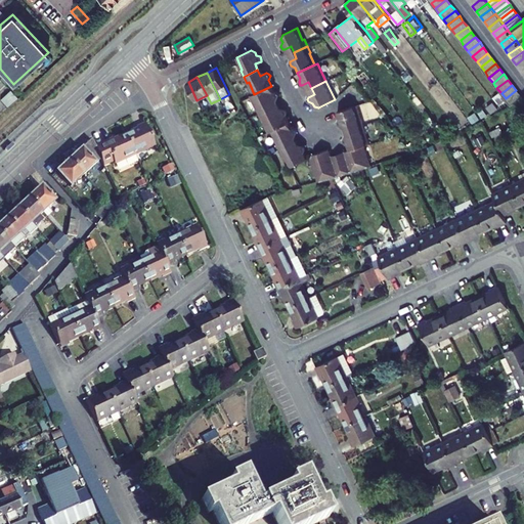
[(254,94),(252,95),(260,114),(275,106),(272,100),(278,97),(279,95),(278,93),(274,91),(271,86),(254,94)]
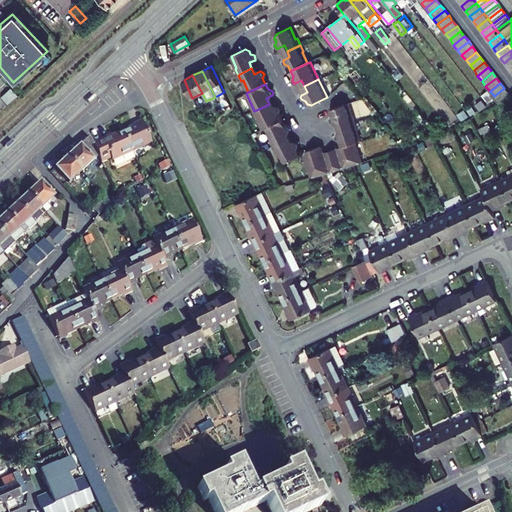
[(10,87),(0,96),(8,104),(18,95),(10,87)]
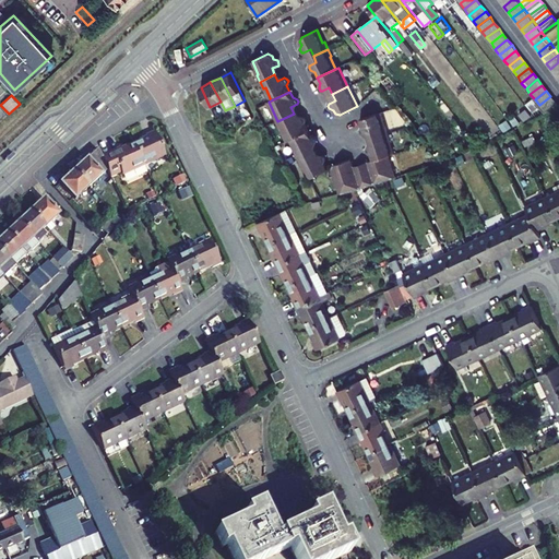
[(555,107),(558,105),(550,96),(539,105),(545,113),(555,107)]
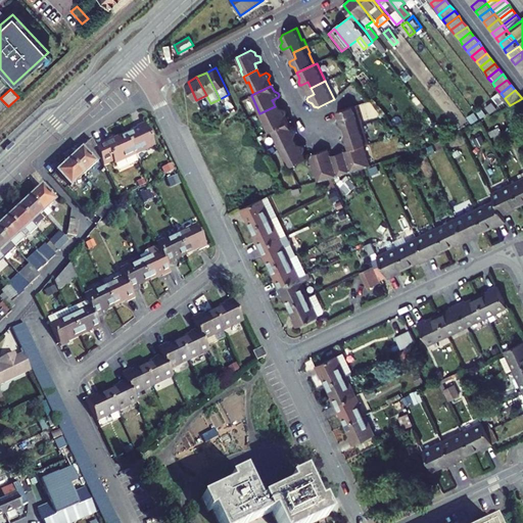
[(347,130),(363,125),(361,119),(359,119),(354,105),(337,111),(338,117),(337,122),(337,124),(339,125),(346,123),(347,130)]
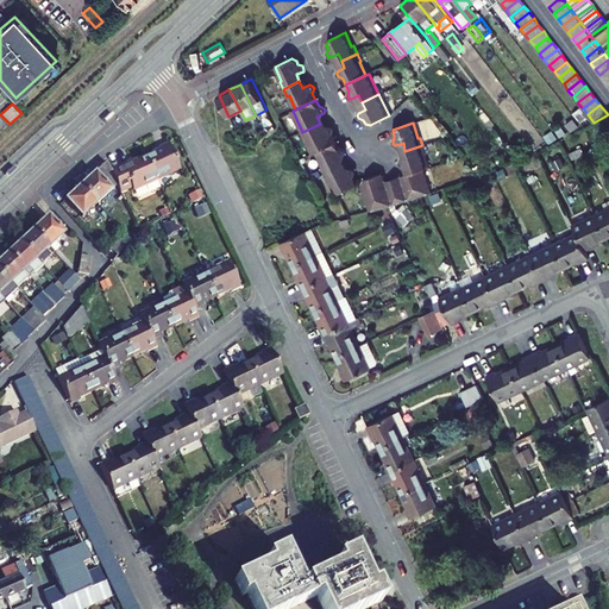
[(333,127),(331,127),(324,131),(320,124),(302,132),(313,154),(316,152),(336,143),(333,136),(334,131),(333,127)]
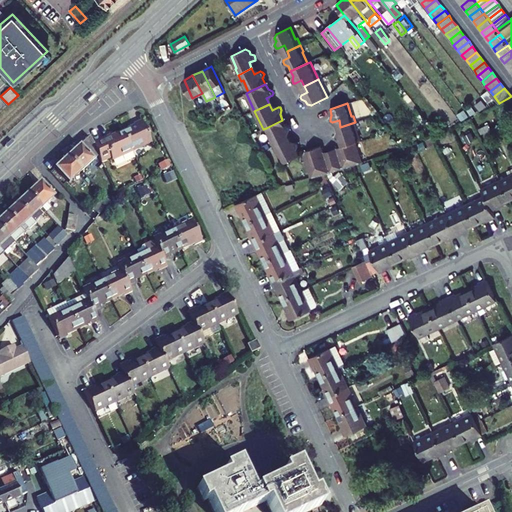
[(282,120),(266,128),(272,139),(270,140),(273,146),(287,140),(284,134),(290,131),(290,129),(289,127),(285,125),(282,120)]
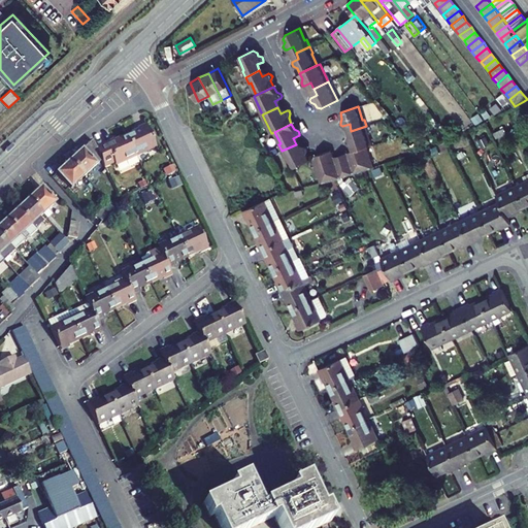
[(126,136),(135,156),(156,146),(145,125),(137,129),(138,131),(126,136)]
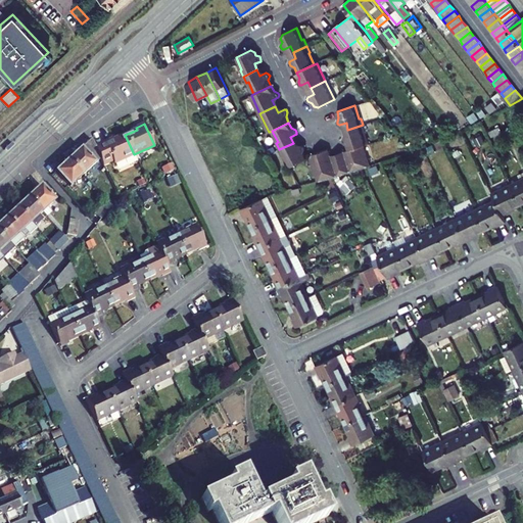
[(364,145),(367,144),(363,132),(365,132),(363,125),(347,130),(349,136),(343,138),(342,140),(343,142),(347,144),(348,150),(364,145)]
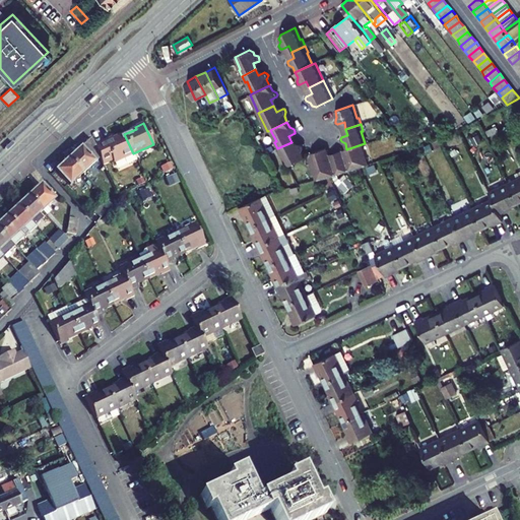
[(113,163),(133,153),(124,134),(113,139),(112,137),(94,145),(100,157),(103,165),(104,165),(112,160),(113,163)]
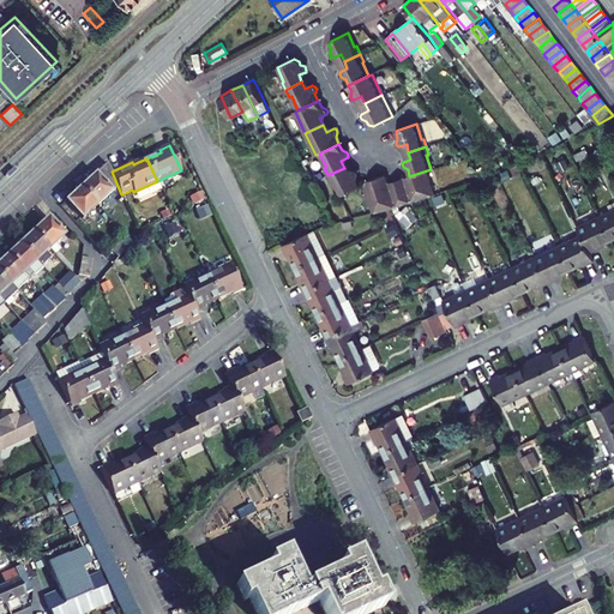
[(107,163),(80,188),(97,206),(118,186),(112,172),(107,163)]
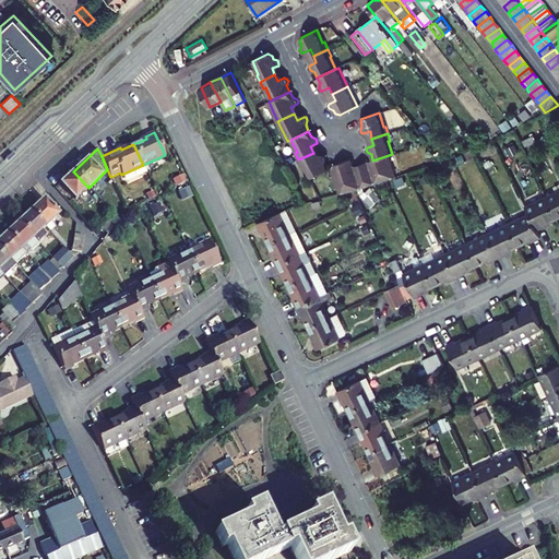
[(313,153),(298,159),(301,167),(304,166),(309,178),(328,169),(324,164),(326,159),(324,156),(322,156),(316,159),(313,153)]
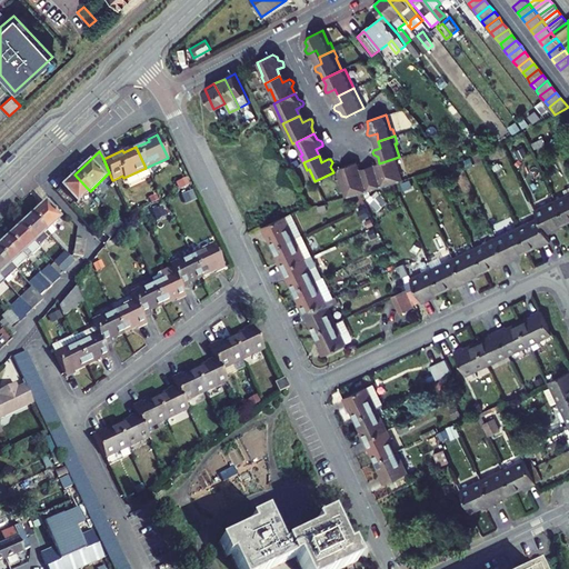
[(369,172),(373,189),(392,183),(402,180),(396,158),(379,163),(373,165),(375,170),(369,172)]
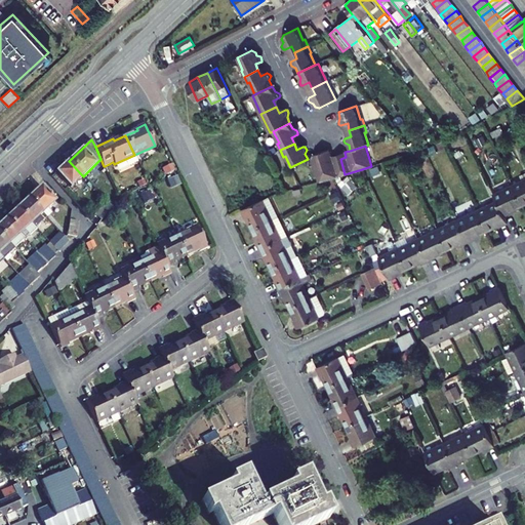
[(332,178),(345,174),(340,159),(334,161),(332,156),(331,156),(329,150),(314,155),(312,158),(311,159),(319,183),(332,178)]
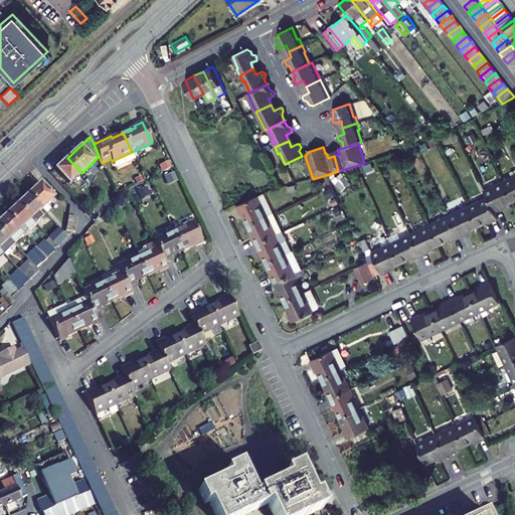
[(55,169),(68,184),(81,173),(67,158),(55,169)]
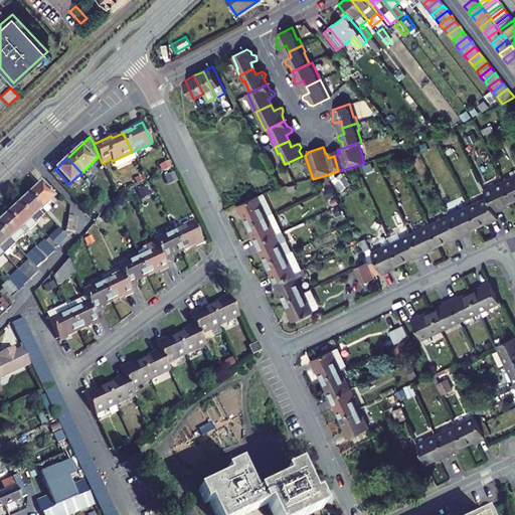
[(514,176),(504,182),(513,201),(514,199),(514,176)]
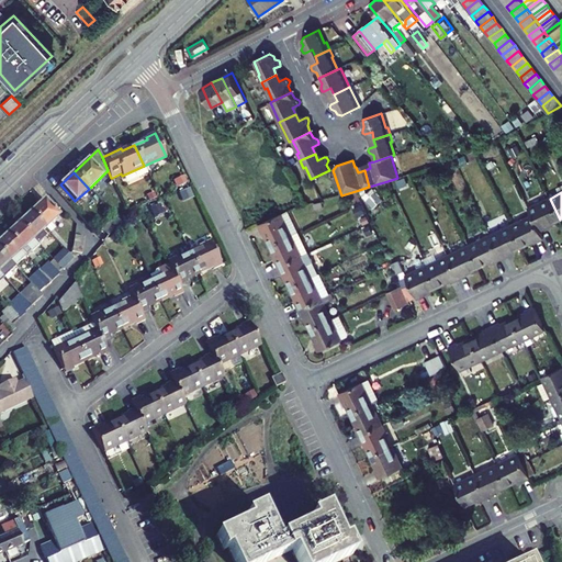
[(51,224),(59,215),(44,199),(31,212),(45,228),(51,224)]
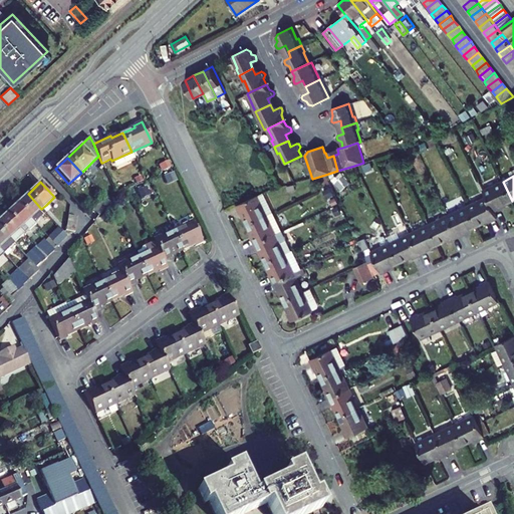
[(487,198),(494,212),(502,208),(501,206),(512,201),(503,182),(484,191),(487,198)]
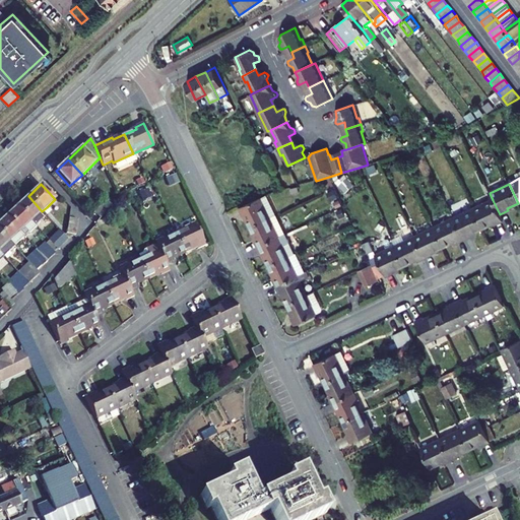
[(267,195),(239,208),(243,216),(245,215),(250,228),(276,215),(267,195)]
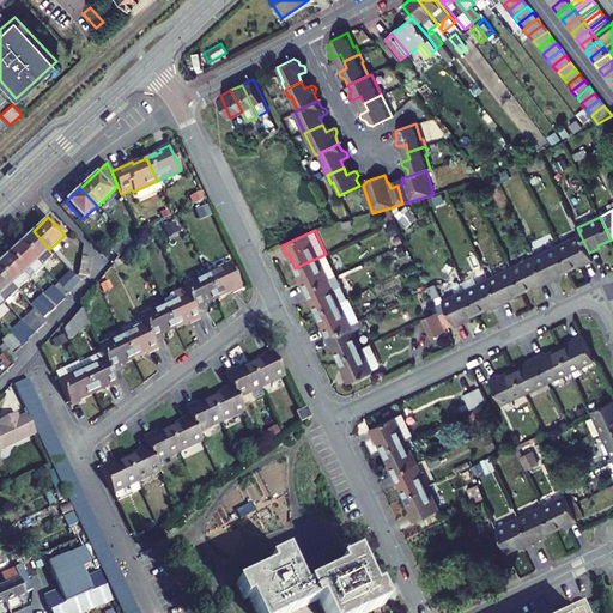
[(44,253),(49,249),(34,231),(20,243),(41,266),(49,258),(44,253)]
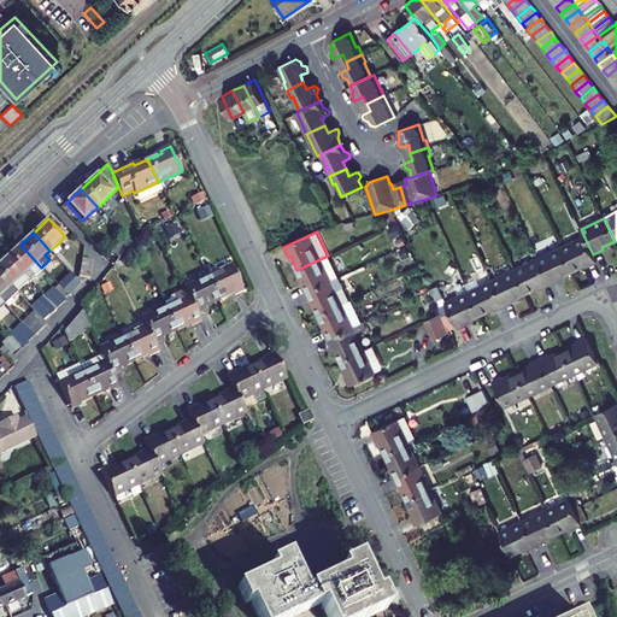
[(119,259),(131,244),(124,238),(112,253),(119,259)]
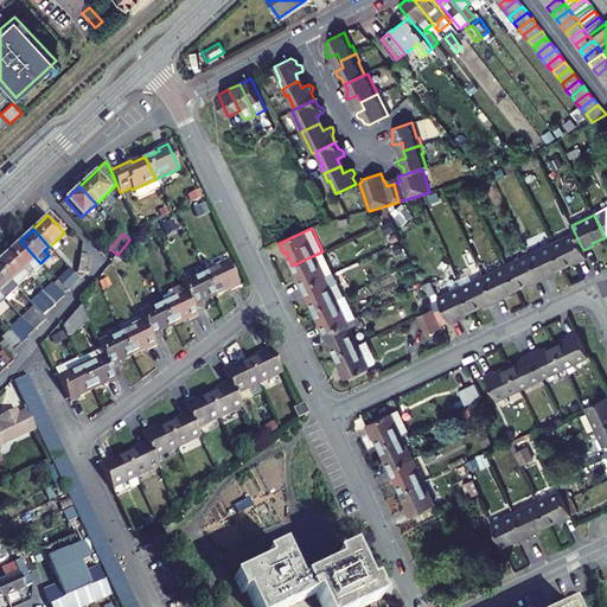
[(553,244),(563,267),(576,260),(577,262),(587,257),(583,250),(575,234),(553,244)]
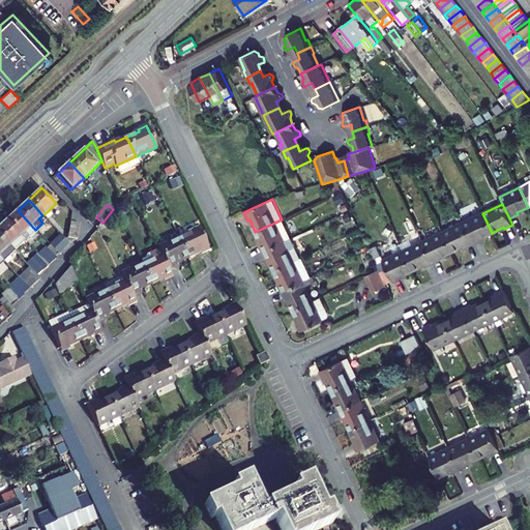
[(26,240),(26,241),(37,231),(35,230),(18,210),(6,221),(26,240)]
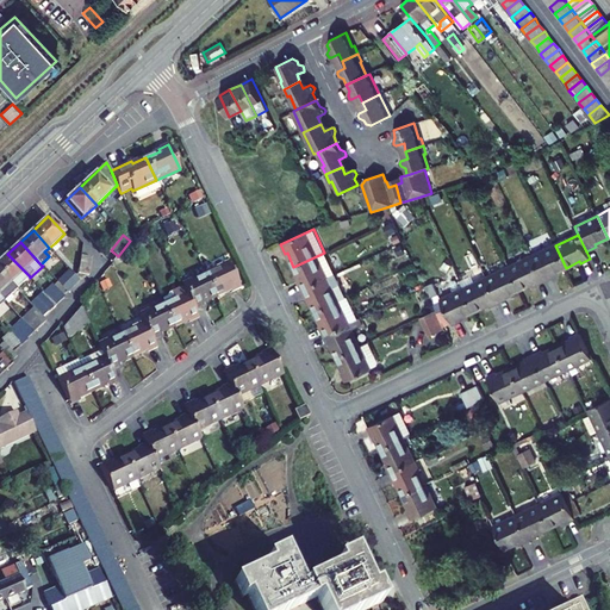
[(49,248),(55,253),(60,248),(55,243),(49,248)]
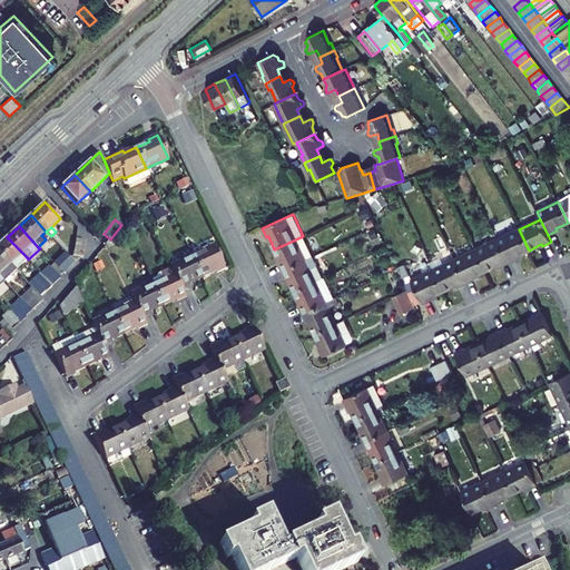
[(498,239),(509,263),(517,258),(516,256),(529,251),(519,229),(498,239)]
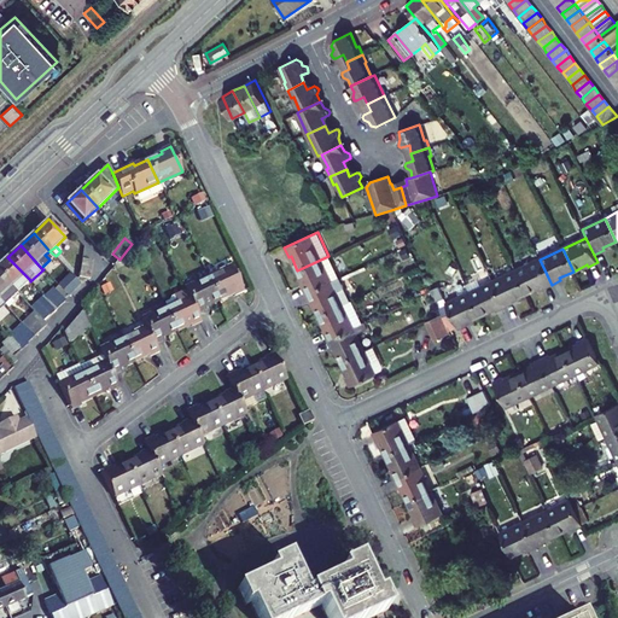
[(302,285),(305,295),(339,279),(328,256),(297,270),(304,284),(302,285)]
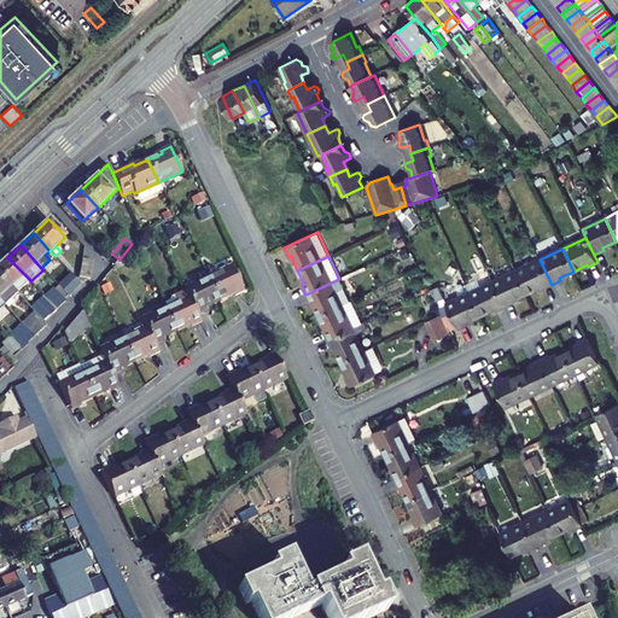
[(0,263),(0,274),(17,292),(30,280),(7,257),(0,263)]
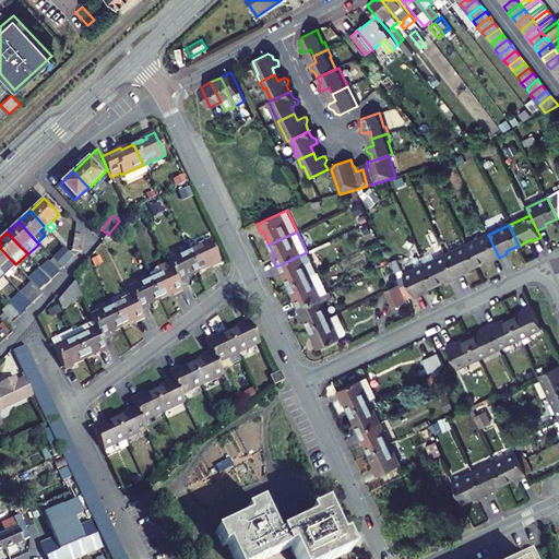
[(71,251),(69,252),(73,258),(81,253),(83,236),(74,235),(71,251)]
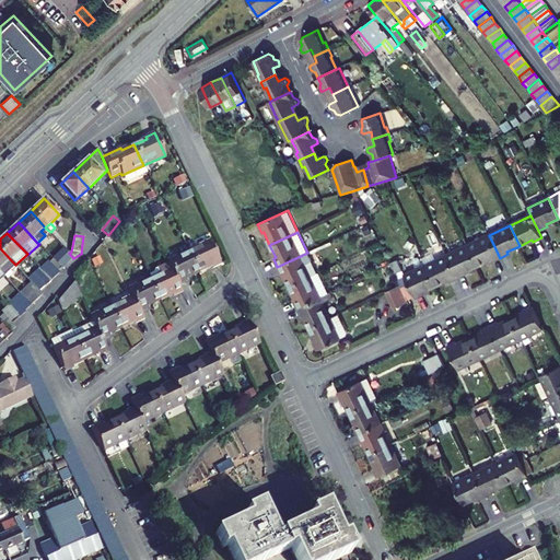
[(468,245),(478,266),(490,259),(491,261),(500,258),(489,235),(468,245)]
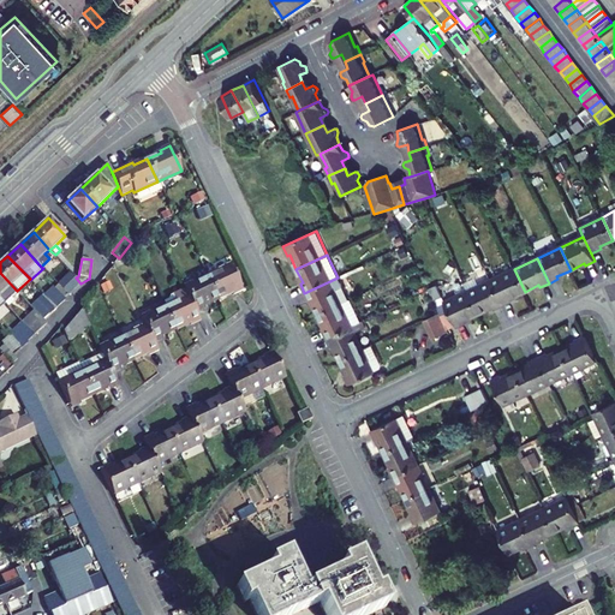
[(207,276),(218,299),(232,293),(233,296),(243,291),(231,266),(207,276)]
